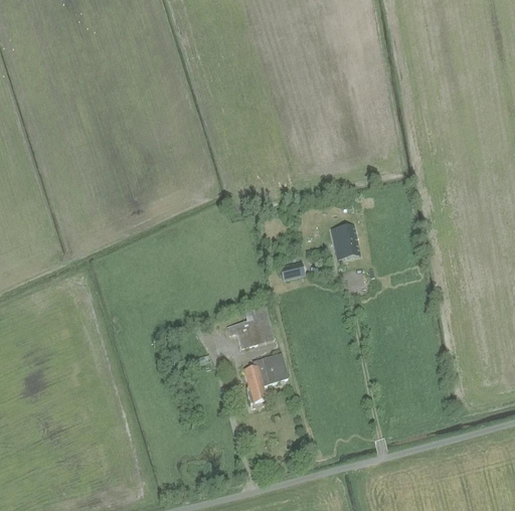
[(332,227),(331,227),(338,259),(338,258),(359,252),(359,253),(360,253),(353,222),(353,223),(332,228),(332,227)]
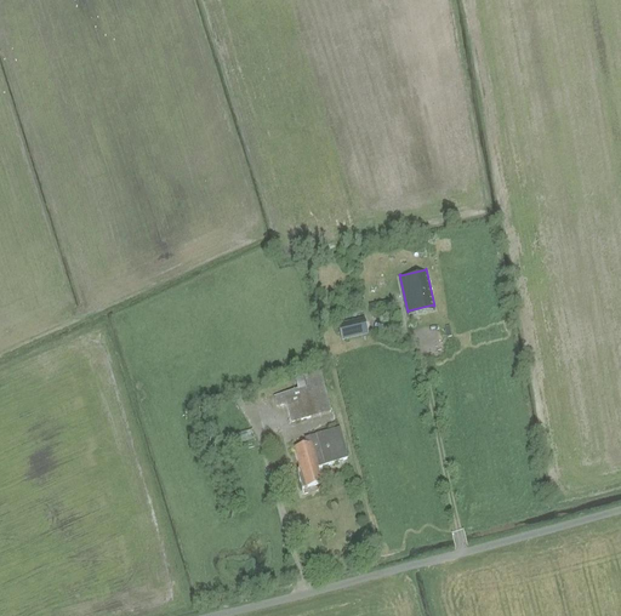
[(377,301),(396,296),(393,287),(375,292),(377,301)]
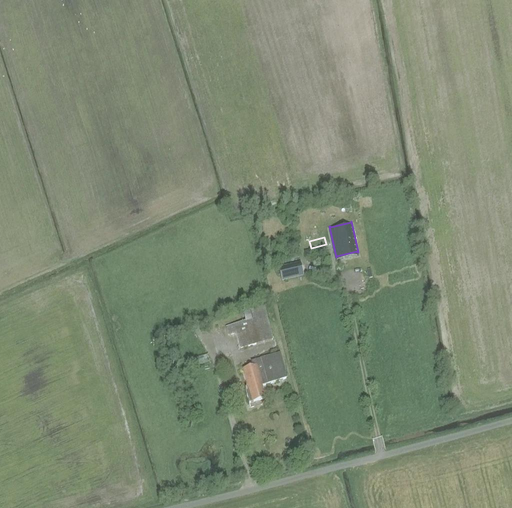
[(300,259),(279,265),(282,277),(303,272),(300,259)]
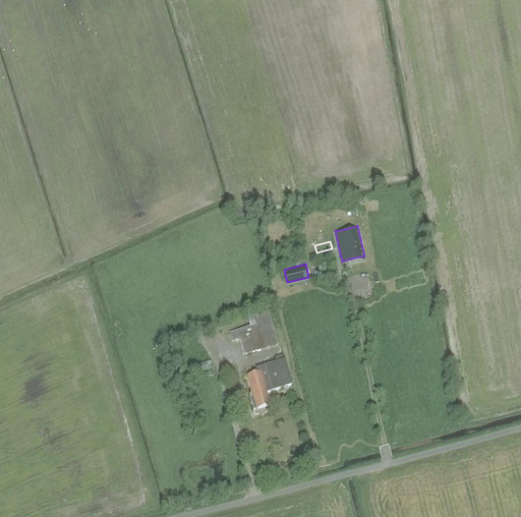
[(239,336),(243,352),(277,342),(268,309),(247,316),(250,324),(229,330),(232,338),(239,336)]
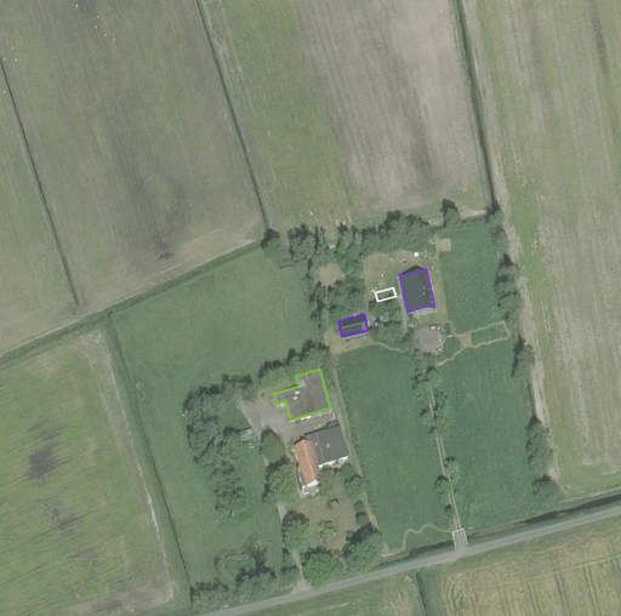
[(233,439),(255,432),(252,425),(231,431),(233,439)]
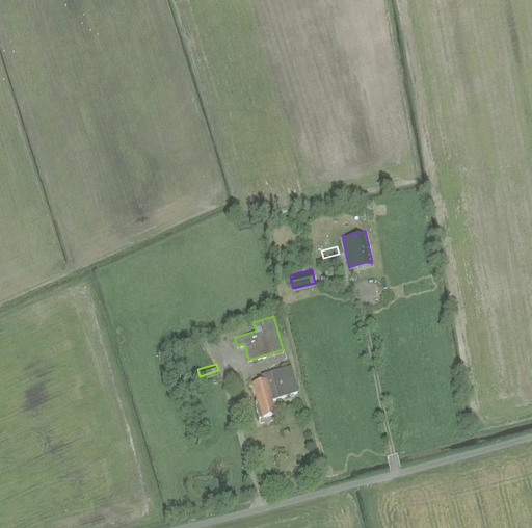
[(271,397),(297,390),(290,365),(261,372),(262,377),(251,380),(257,398),(255,399),(259,415),(275,411),(271,397)]
